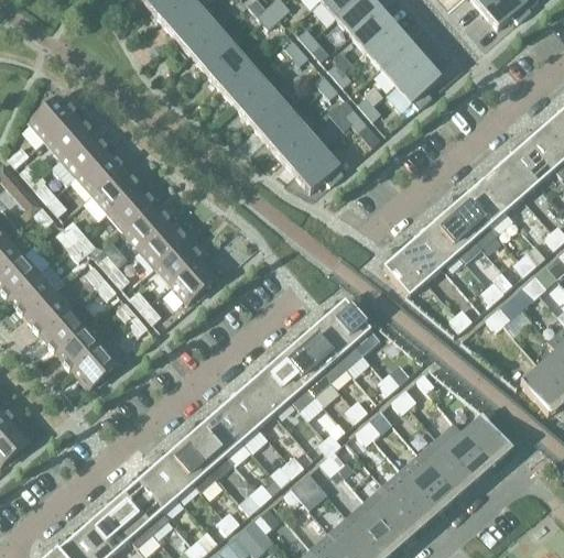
[(150,0),(145,4),(160,22),(185,0),(150,0)]
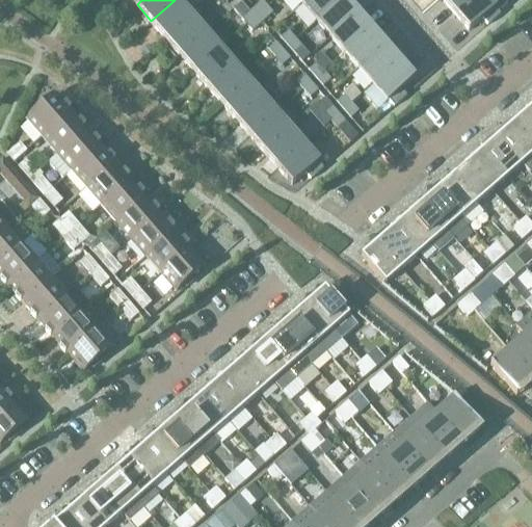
[(151,21),(165,36),(192,12),(181,0),(175,0),(151,21)]
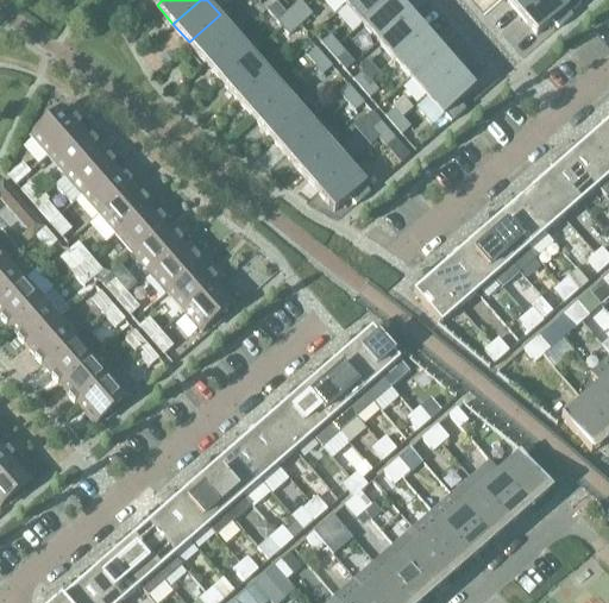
[(296,0),(288,7),(294,14),(306,4),(302,0),(296,0)]
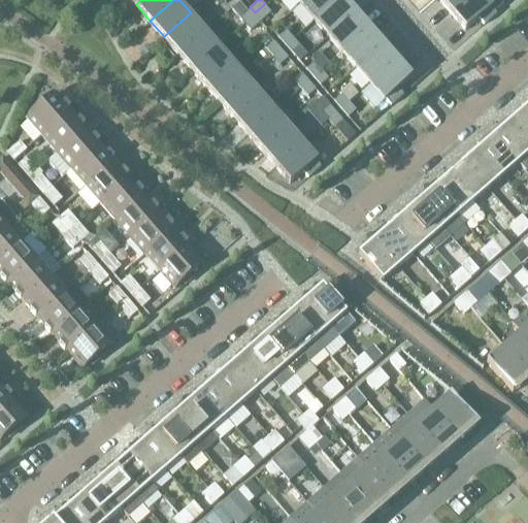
[(301,0),(300,1),(315,18),(334,0),(301,0)]
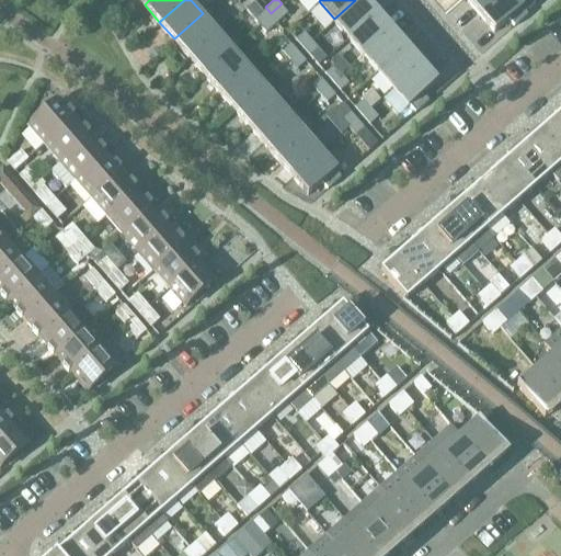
[(355,0),(334,19),(348,36),(377,11),(367,0),(355,0)]
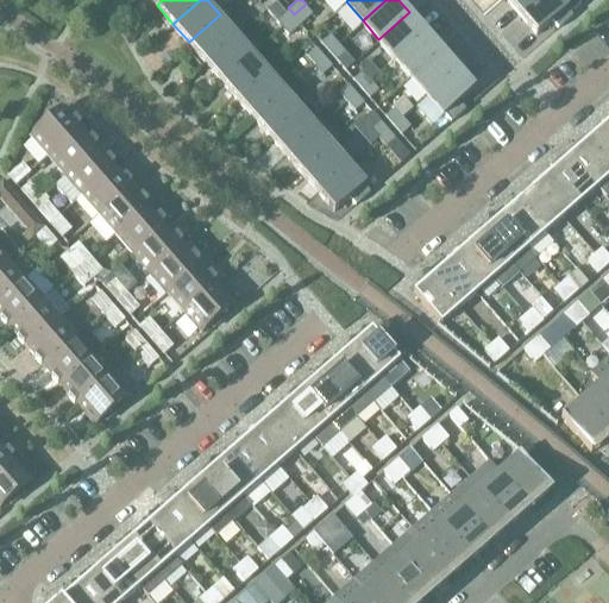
[(509,0),(520,12),(533,0),(509,0)]
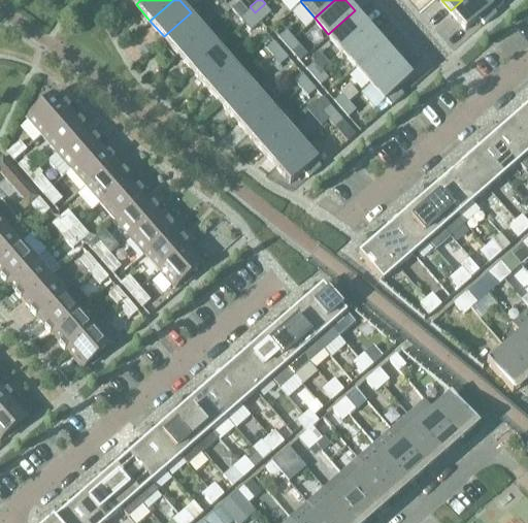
[(462,0),(451,10),(465,27),(479,15),(484,22),(496,10),(491,4),(492,3),(489,0),(462,0)]
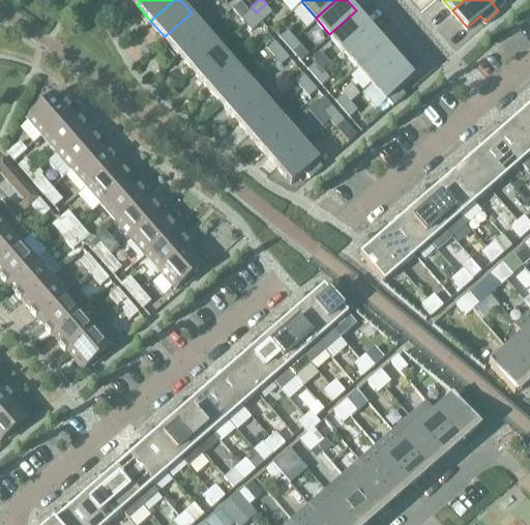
[(266,3),(256,12),(261,19),(272,9),(266,3)]
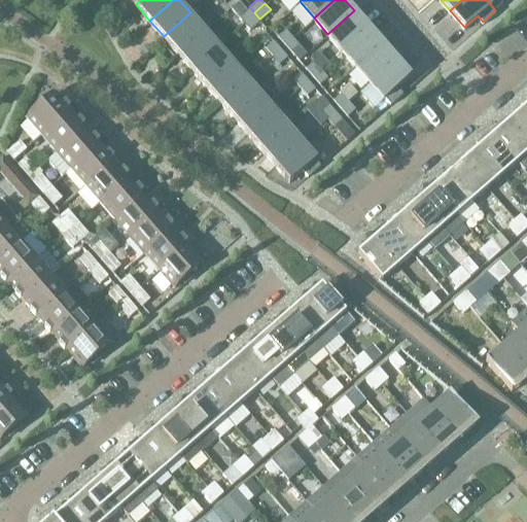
[(239,15),(244,22),(254,12),(249,6),(239,15)]
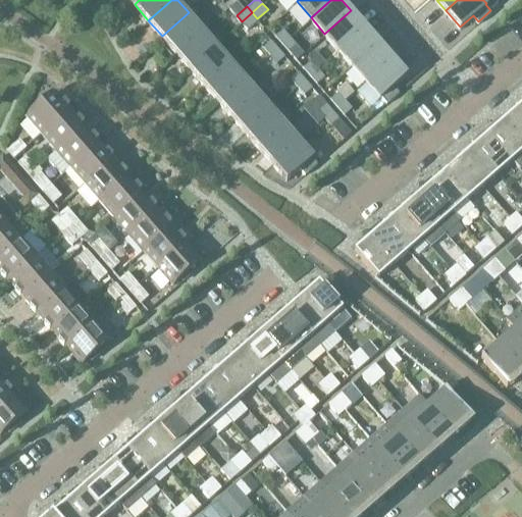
[(324,34),(337,49),(364,26),(351,10),(324,34)]
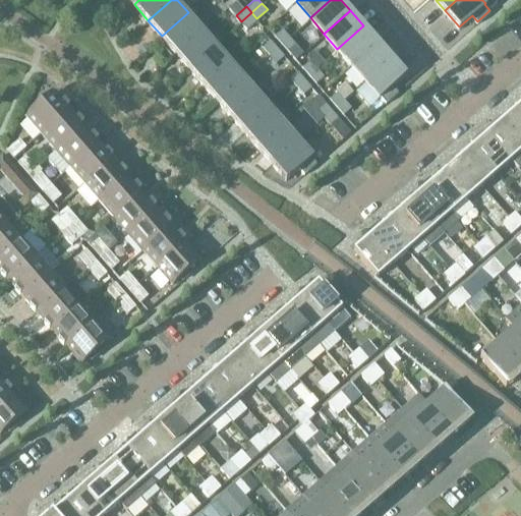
[(162,36),(175,51),(201,29),(188,12),(162,36)]
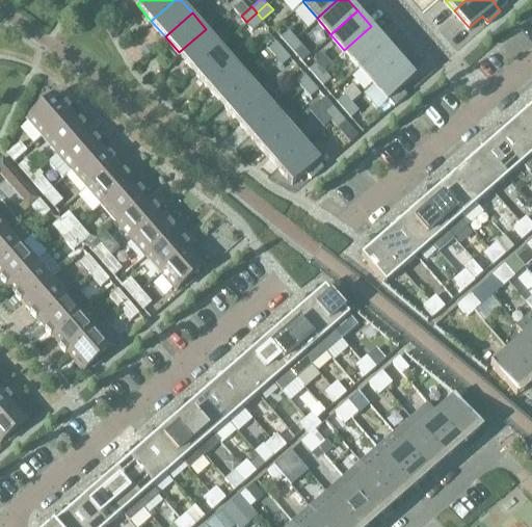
[(257,12),(246,22),(251,28),(262,19),(257,12)]
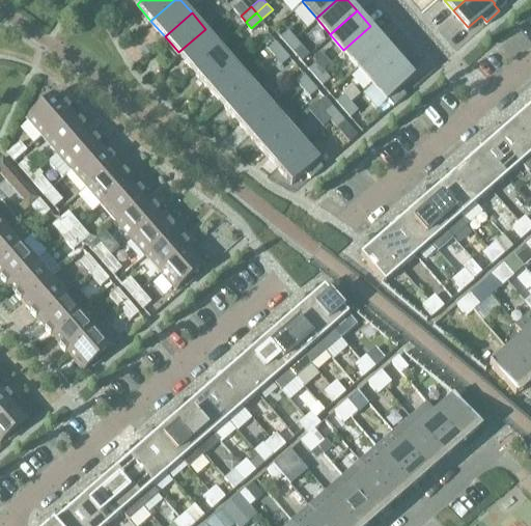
[(343,50),(358,65),(385,42),(370,26),(343,50)]
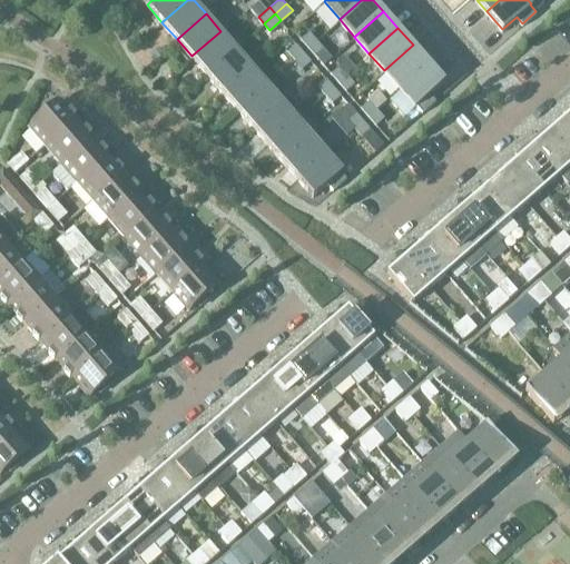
[(301,37),(308,46),(317,38),(310,30),(301,37)]
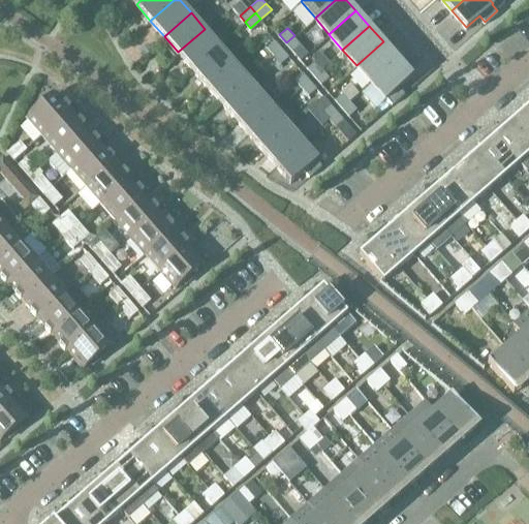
[(178,52),(192,68),(219,44),(205,29),(178,52)]
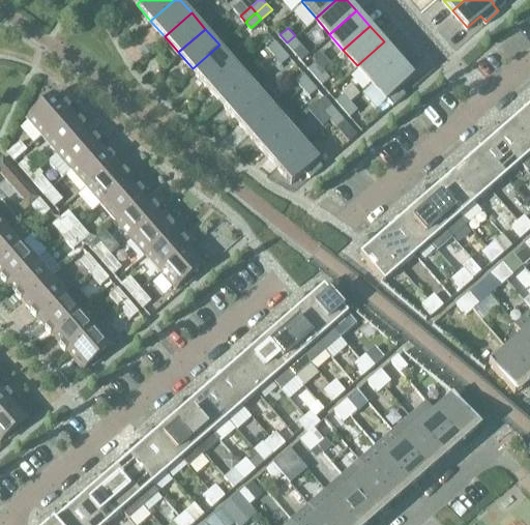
[(295,35),(287,42),(293,51),(301,44),(295,35)]
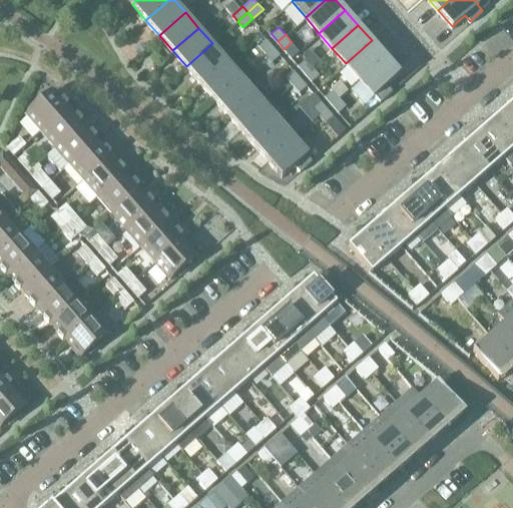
[(259,44),(266,52),(273,45),(267,37),(259,44)]
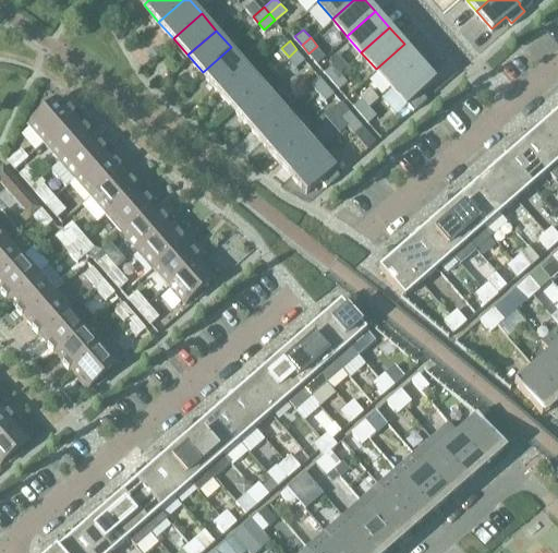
[(148,49),(154,56),(159,50),(154,44),(148,49)]
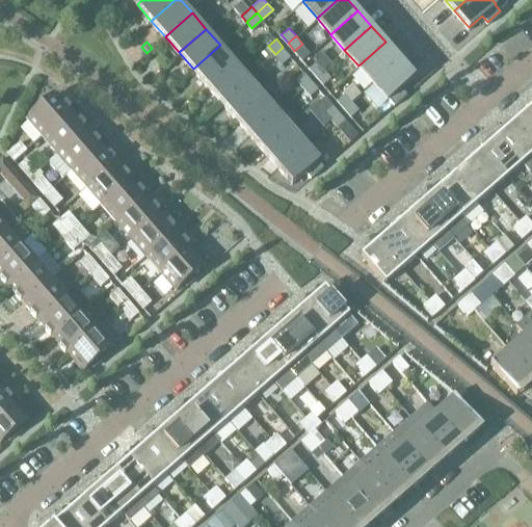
[(358,66),(372,82),(399,58),(386,42),(358,66)]
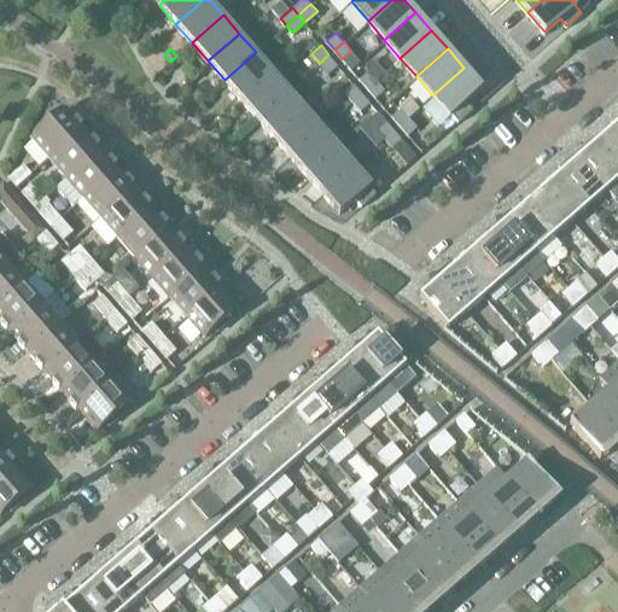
[(225,80),(240,98),(272,71),(256,52),(225,80)]
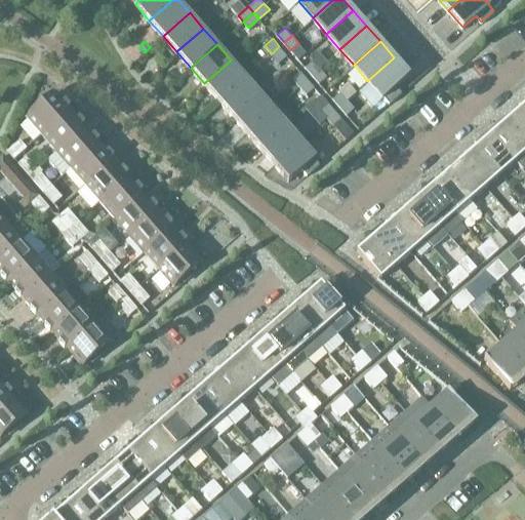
[(279,46),(272,53),(278,62),(286,54),(279,46)]
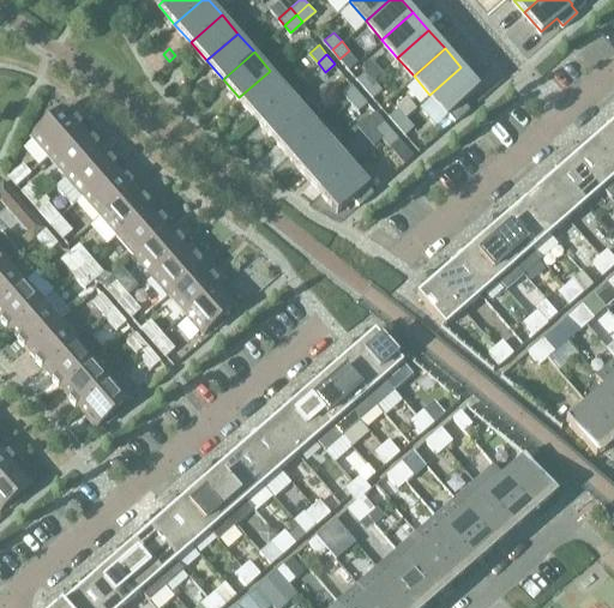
[(461,67),(429,95),(446,114),(449,113),(455,120),(469,107),(463,100),(477,86),(461,67)]
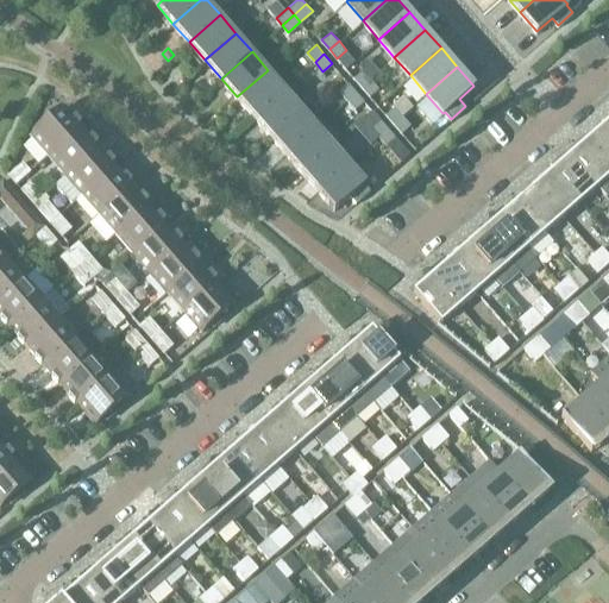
[(353,76),(360,86),(370,77),(362,68),(353,76)]
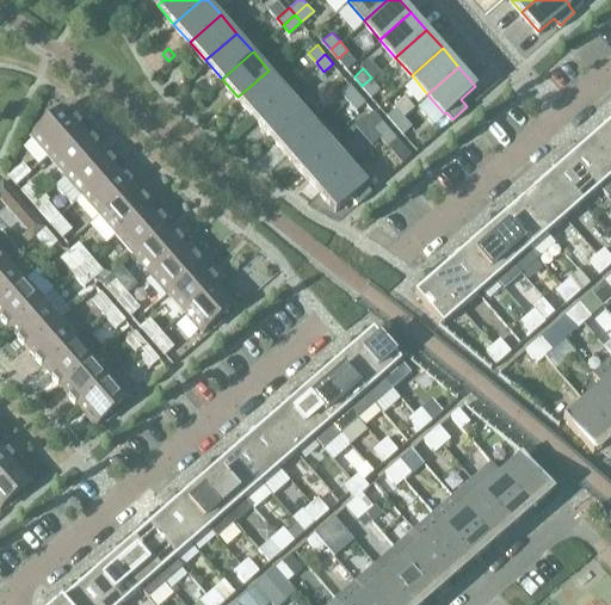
[(238,97),(254,116),(285,88),(269,71),(238,97)]
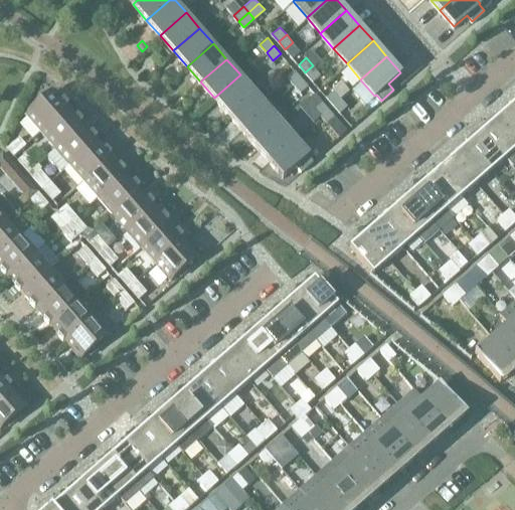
[(313,65),(305,72),(312,80),(320,73),(313,65)]
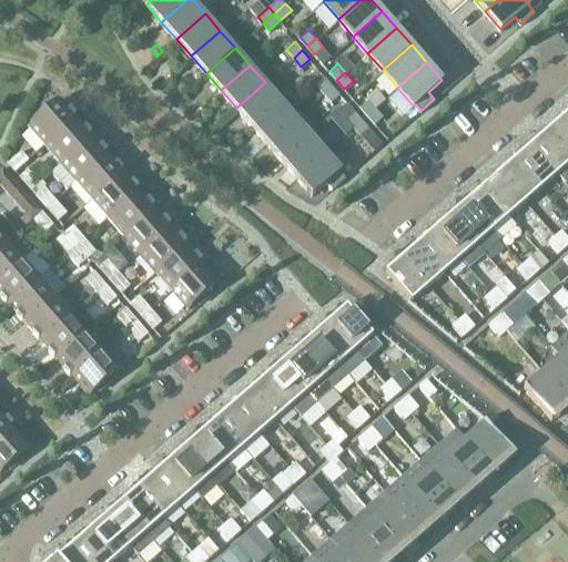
[(315,83),(323,92),(332,84),(324,75),(315,83)]
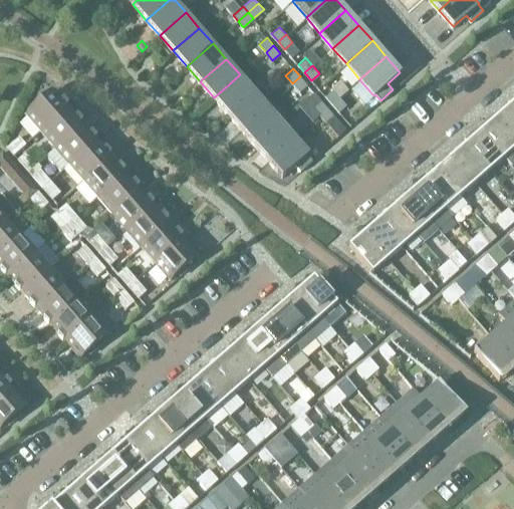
[(214,97),(227,112),(253,90),(240,74),(214,97)]
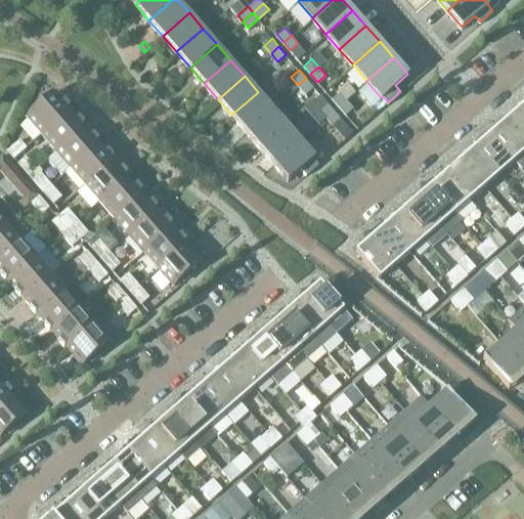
[(306,78),(298,85),(305,93),(313,86),(306,78)]
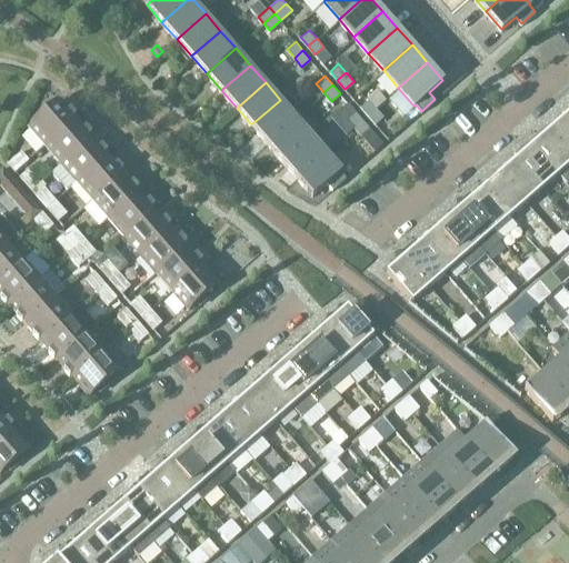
[(28,124),(45,143),(77,117),(60,98),(51,104),(49,102),(35,114),(37,117),(28,124)]
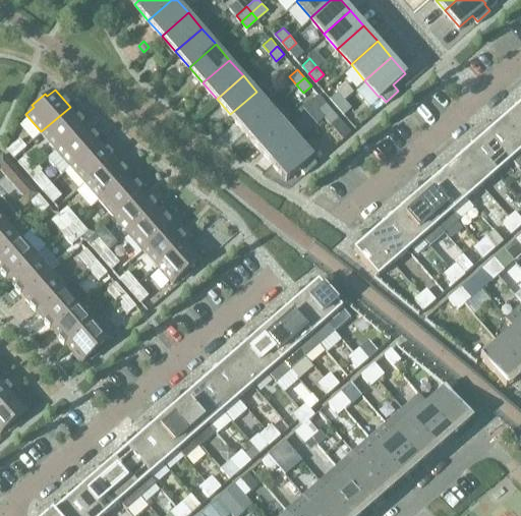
[(329,97),(336,105),(344,98),(337,90),(329,97)]
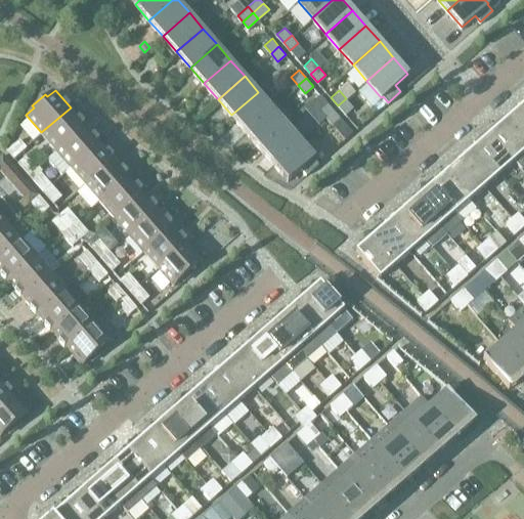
[(258,92),(231,115),(246,131),(272,107),(278,101),(274,96),(267,102),(258,92)]
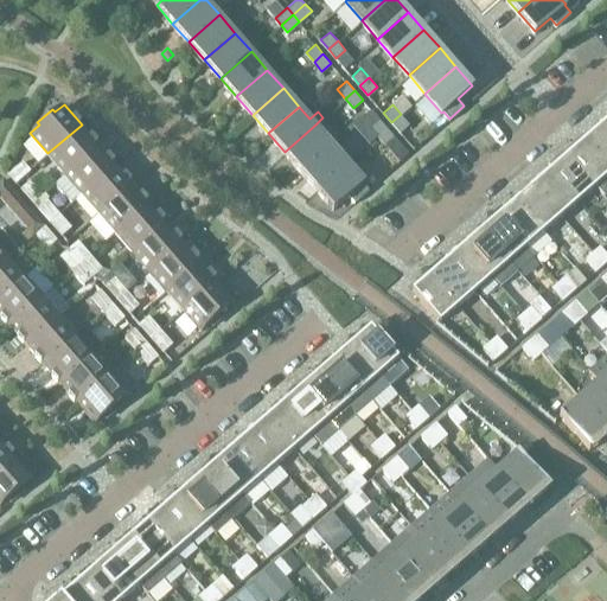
[(401,114),(391,122),(400,132),(409,123),(401,114)]
